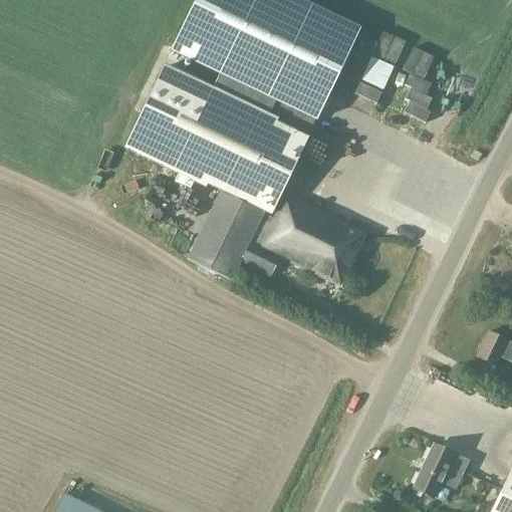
[(163,67),(126,144),(221,190),(188,258),(230,278),(232,279),(240,262),(271,277),(282,258),(341,286),(367,233),(288,194),(286,197),(285,197),(273,217),(264,213),(264,212),(265,210),(272,213),(281,193),(283,194),(286,189),(284,188),(308,137),(316,118),(358,28),(299,0),(194,0),(172,49),(220,72),(211,90),(163,67)]
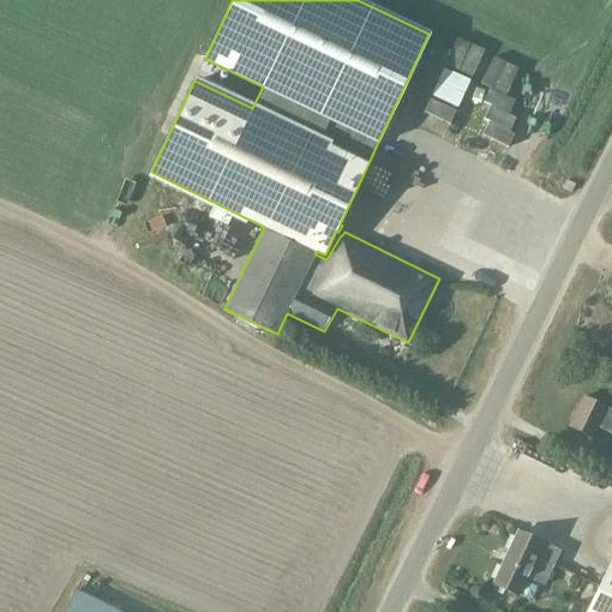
[(611,407),(583,394),(569,424),(577,429),(571,441),(587,449),(593,435),(592,433),(598,420),(611,426),(611,407)]
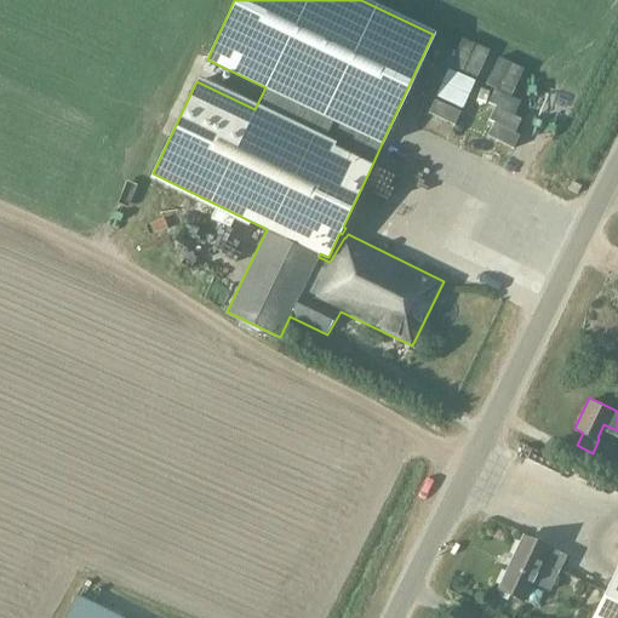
[(533,582),(551,590),(567,556),(524,537),(499,588),(525,600),(533,582)]
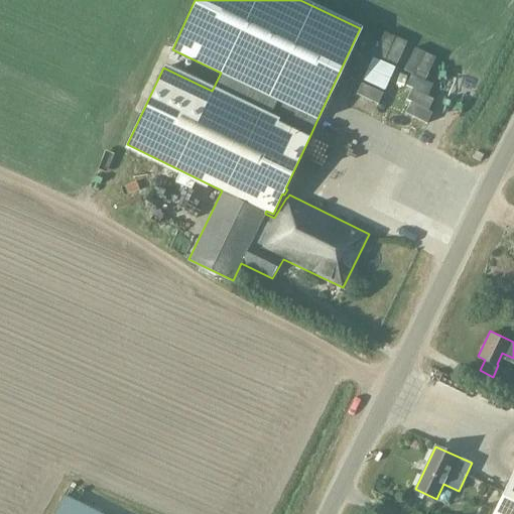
[(513,470),(493,513),(513,513),(513,470)]
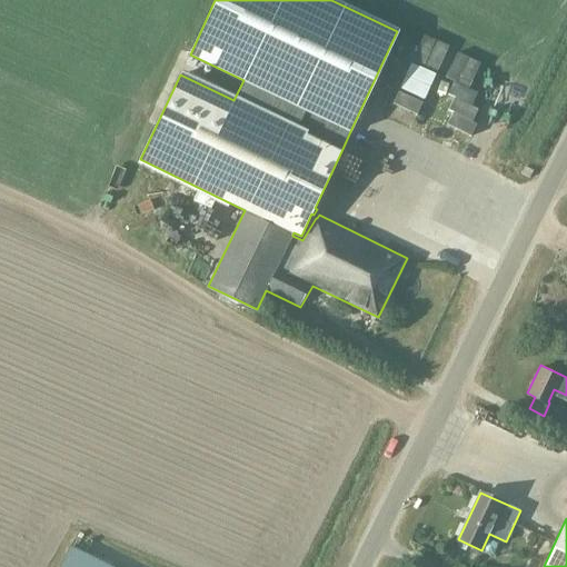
[(115,566),(71,545),(60,566),(115,566)]
